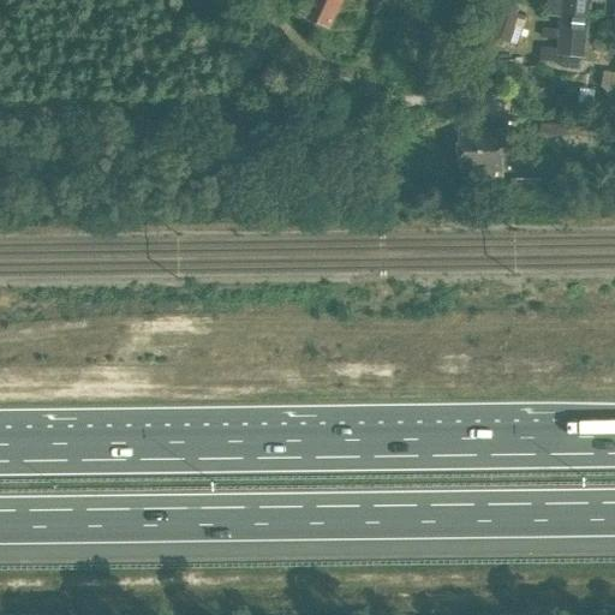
[(308,17),(315,0),(288,0),(286,6),(308,17)]
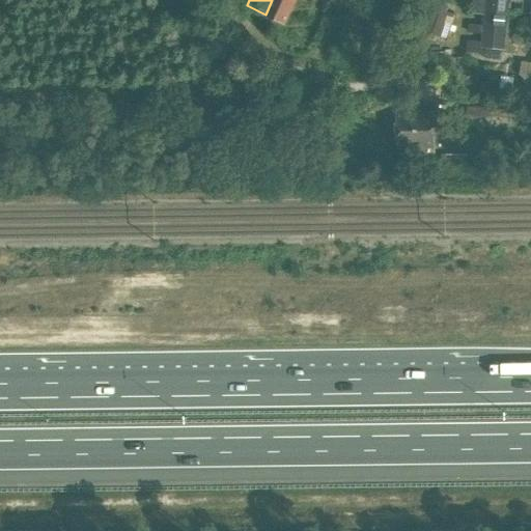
[(272,0),(266,15),(284,24),(295,0),(272,0)]
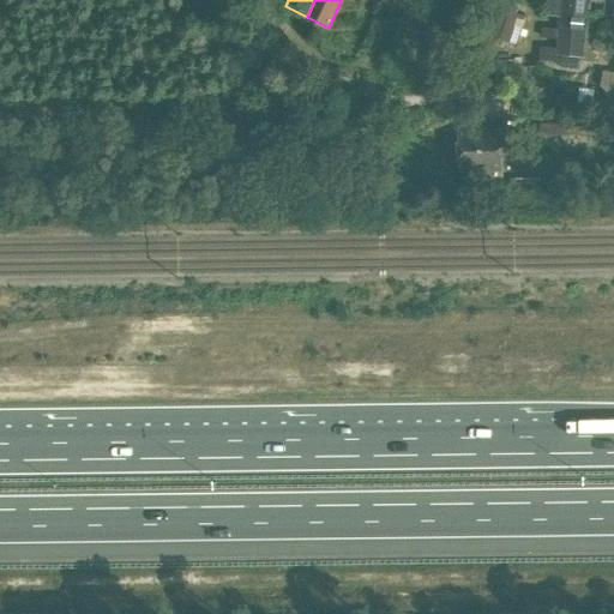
[(504,0),(492,37),(517,46),(527,16),(516,12),(518,5),(504,0)]
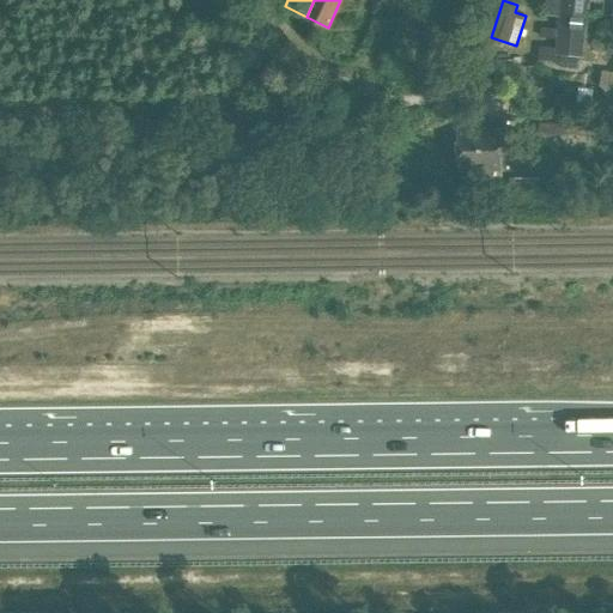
[(598,0),(604,0),(548,0),(547,13),(557,14),(556,24),(560,25),(557,54),(582,56),(587,0),(598,0)]
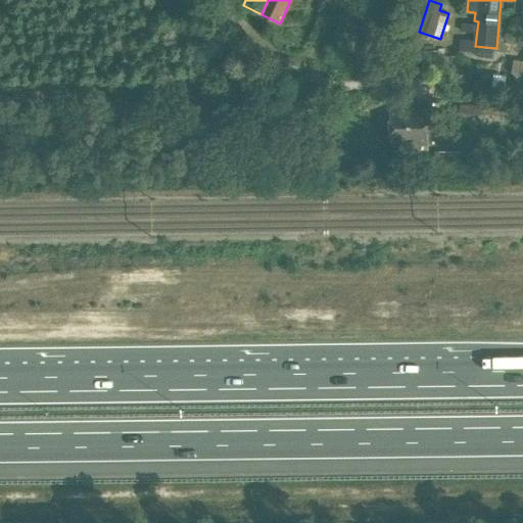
[(481,115),(482,104),(461,103),(461,114),(481,115)]
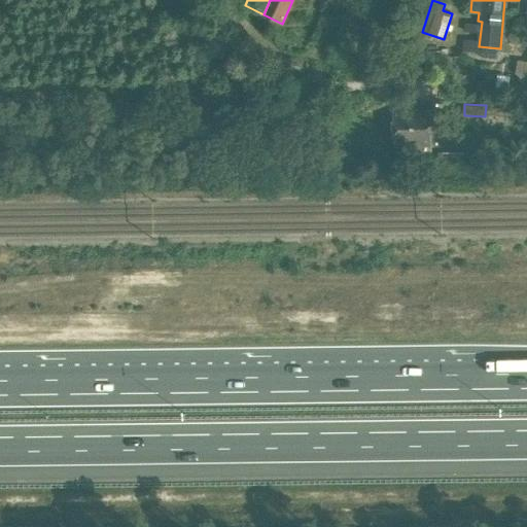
[(431,151),(431,145),(431,113),(393,113),(393,146),(408,146),(408,164),(418,164),(418,145),(424,145),(424,151),(431,151)]
